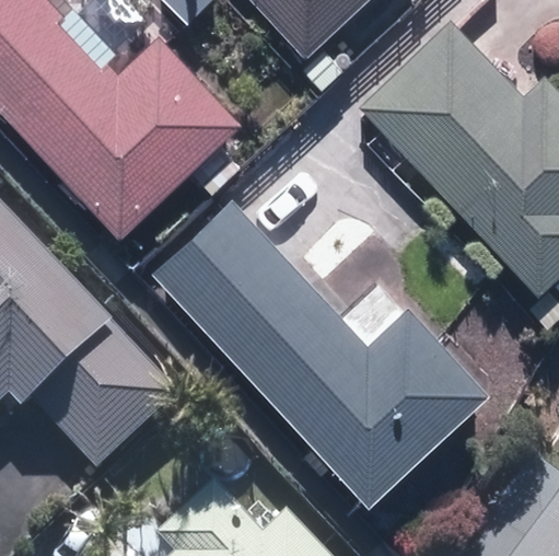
[(0,112),(123,240),(242,125),(158,38),(118,77),(106,66),(102,70),(57,25),(66,16),(49,0),(0,0),(0,112)]
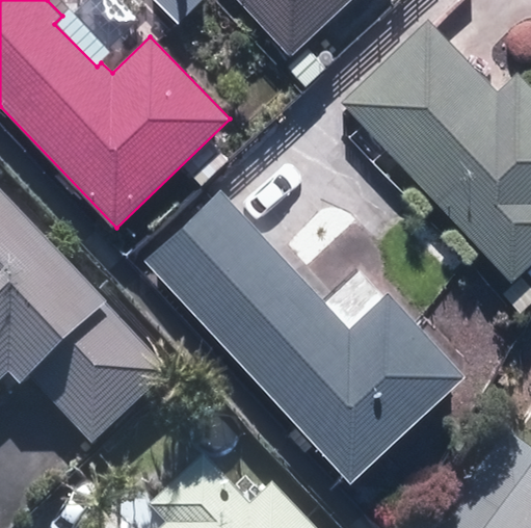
[(234,0),(291,57),(350,0),(234,0)]
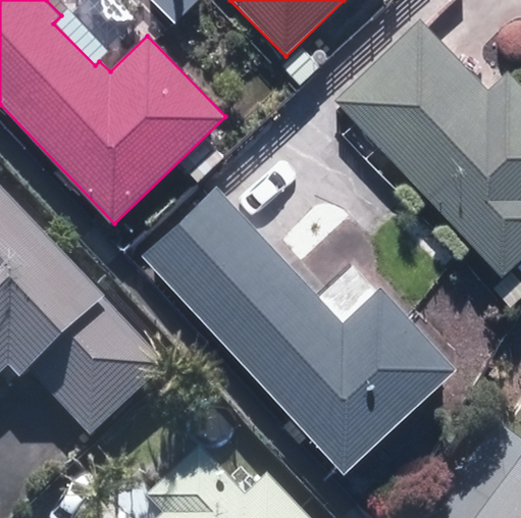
[(419,22),(334,103),(503,277),(520,259),(520,88),(507,73),(486,93),(454,58),(419,22)]
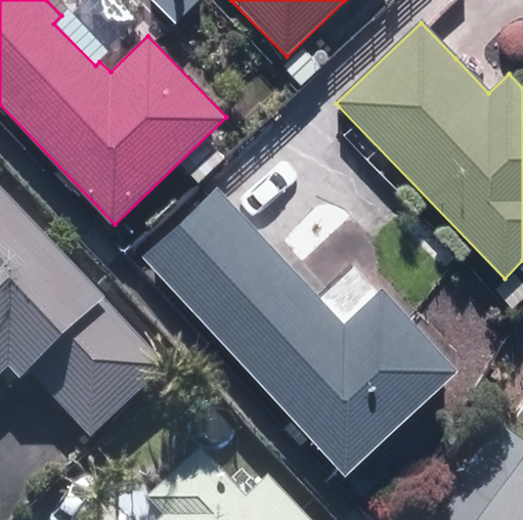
[(199,184),(224,160),(208,142),(182,167),(199,184)]
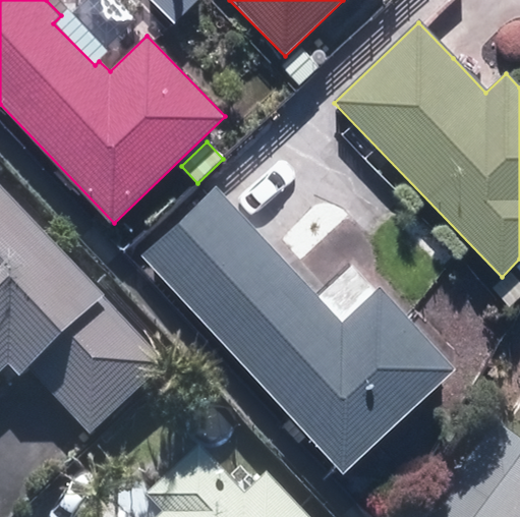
[(215,189),(141,257),(343,474),(456,369),(381,289),(376,293),(342,325),(316,298),(246,224),(215,189)]
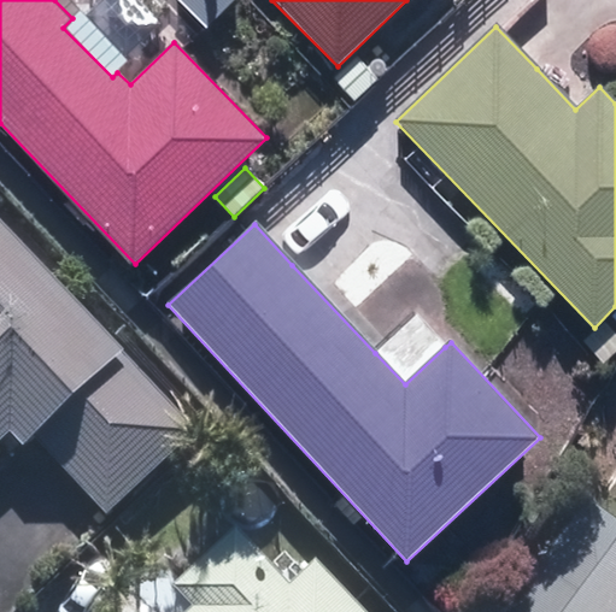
[(199,441),(0,229),(0,453),(11,445),(25,460),(36,449),(60,475),(107,525),(199,441)]
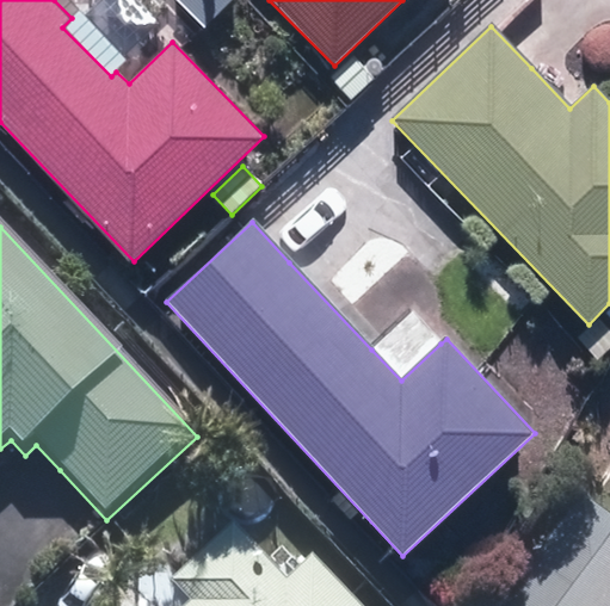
[(441,344),(411,313),(371,350),(401,381),(441,344)]
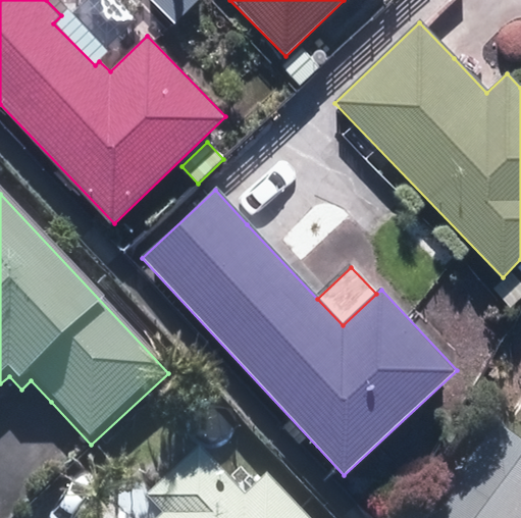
[(520,517),(520,448),(499,432),(434,517),(520,517)]
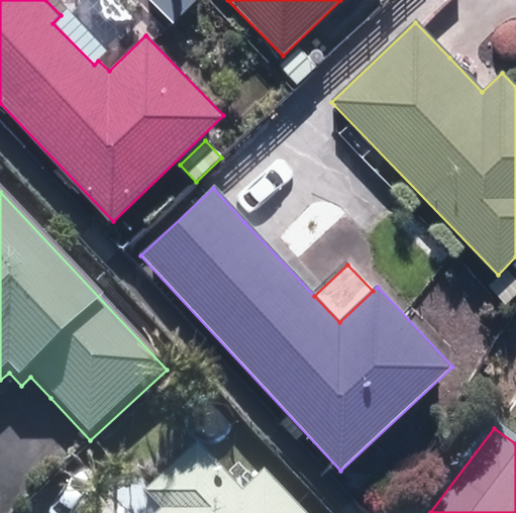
[(295,512),(265,479),(242,500),(198,451),(145,500),(158,512),(295,512)]
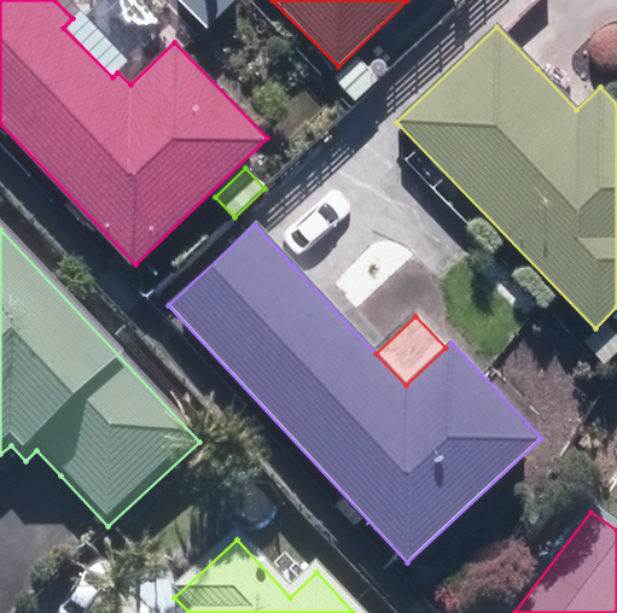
All buildings are outlined.
